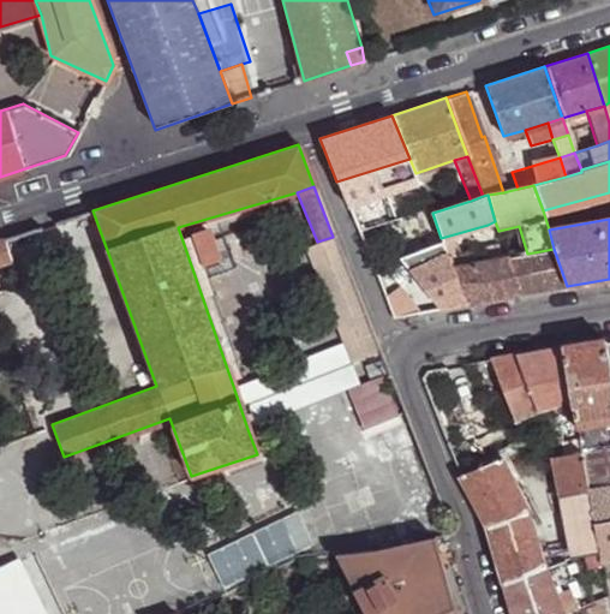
[(495,221),(488,225),(490,233),(498,231),(495,221)]
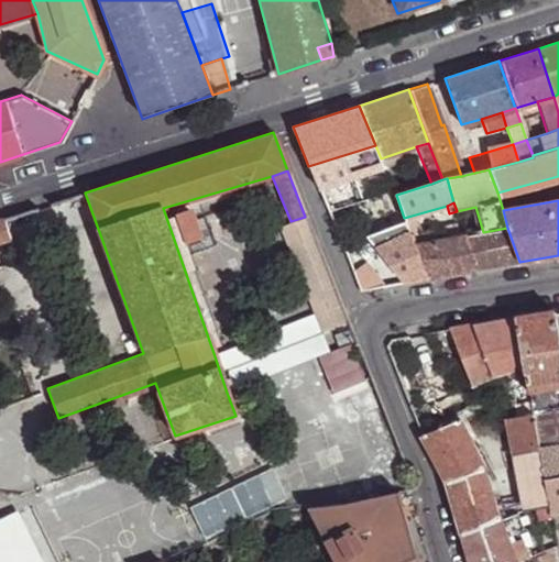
[(319,331),(347,321),(305,217),(291,221),(277,227),(319,331)]
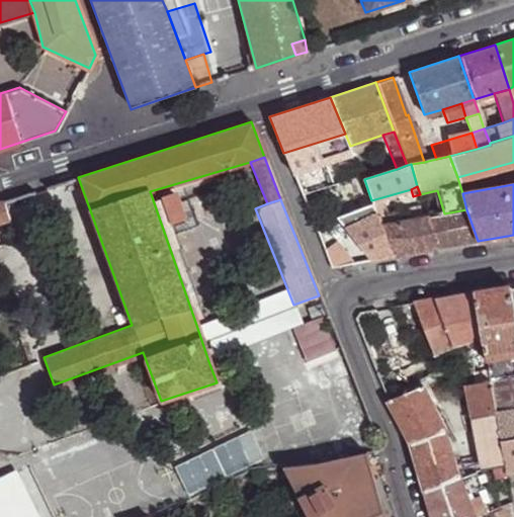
[(423,205),(427,218),(434,217),(430,204),(423,205)]
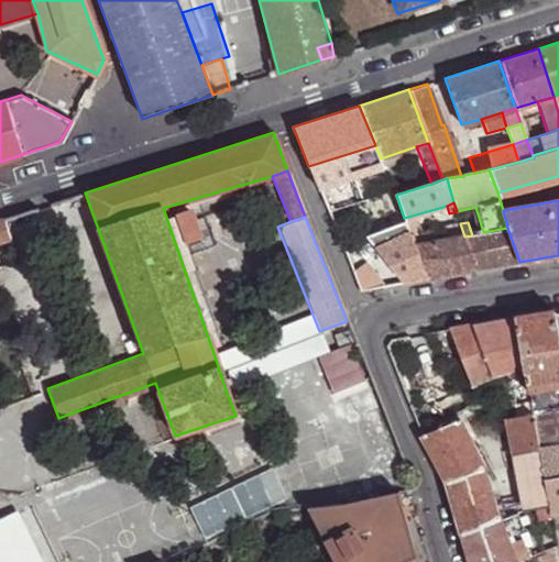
[(431,229),(434,242),(457,238),(453,224),(431,229)]
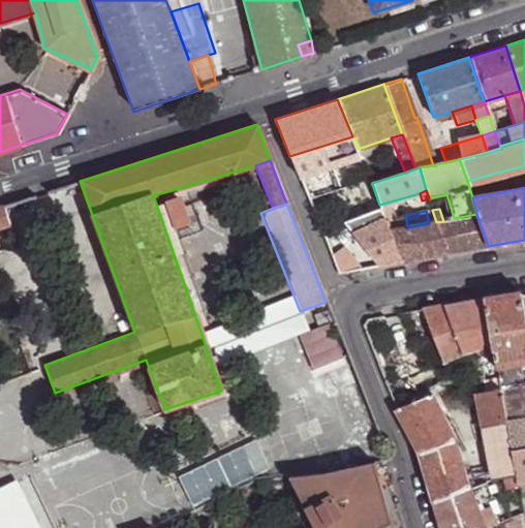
[(436,222),(446,253),(488,246),(476,214),(454,218),(443,221),(436,222)]
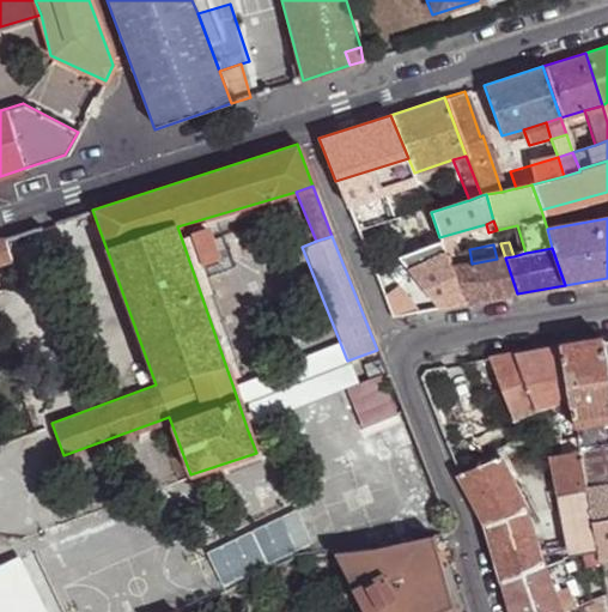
[(447,255),(451,267),(472,264),(469,249),(445,254),(447,255)]
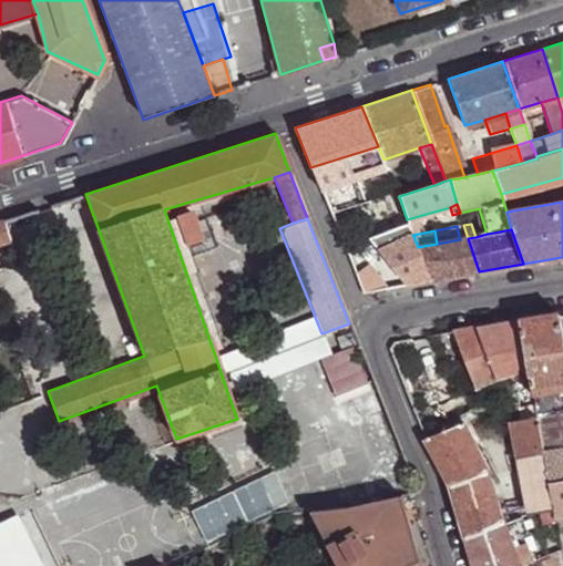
[(393,244),(410,284),(431,280),(418,247),(413,236),(393,244)]
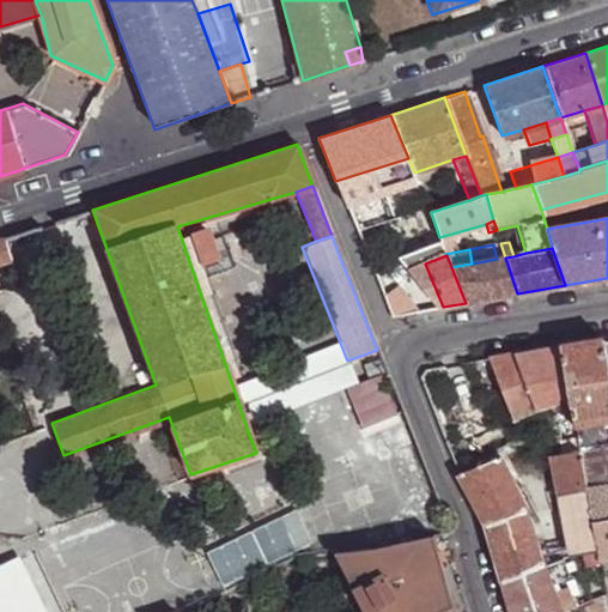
[(451,267),(466,303),(517,294),(505,258),(497,259),(472,264),(451,267)]
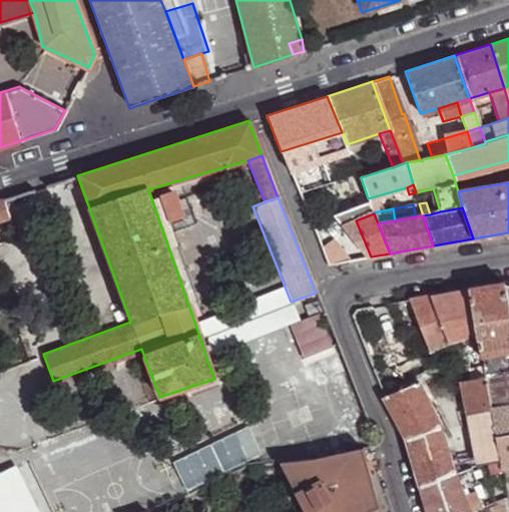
[(318,227),(322,261),(345,258),(341,224),(318,227)]
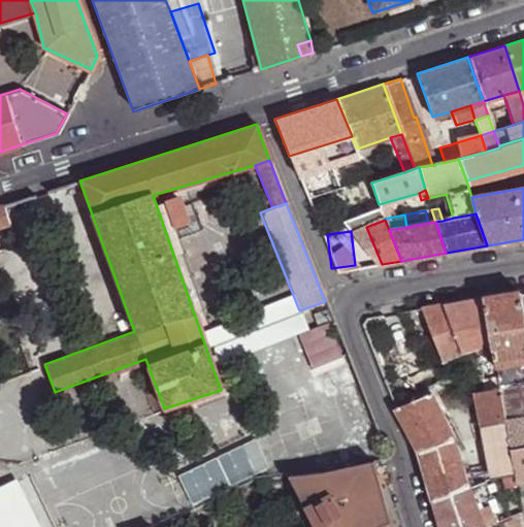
[(523,363),(523,331),(517,291),(481,297),(490,344),(494,369),(523,363)]
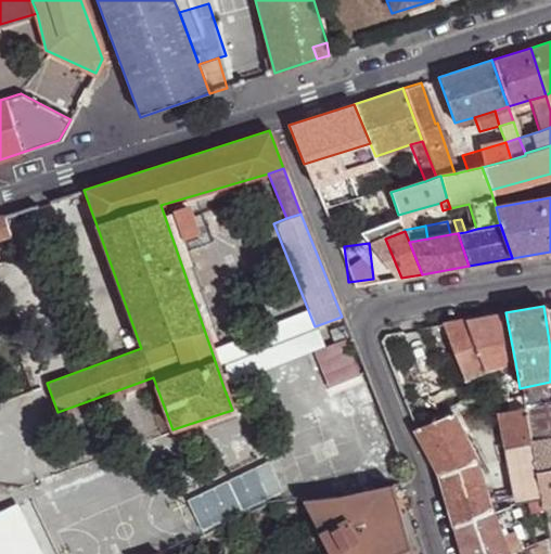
[(210,348),(223,387),(318,350),(304,312),(210,348)]
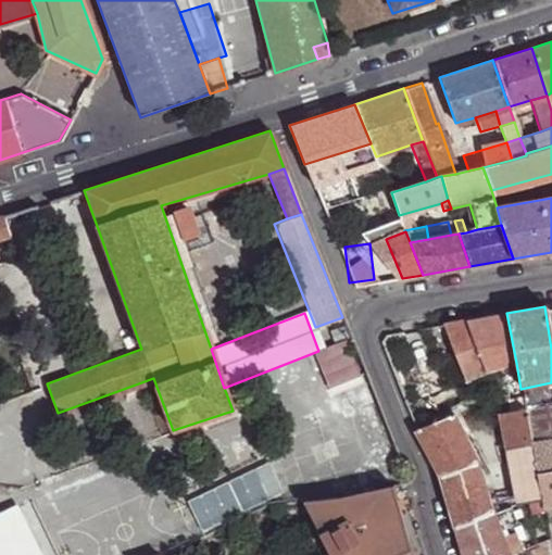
[(516,363),(506,313),(465,320),(485,371),(516,363)]
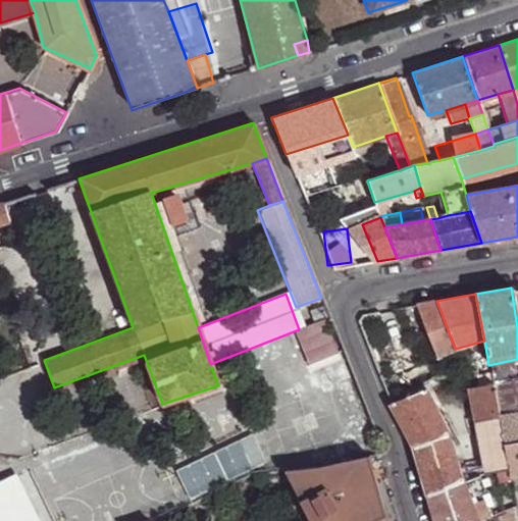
[(455,349),(436,301),(414,305),(436,356),(455,349)]
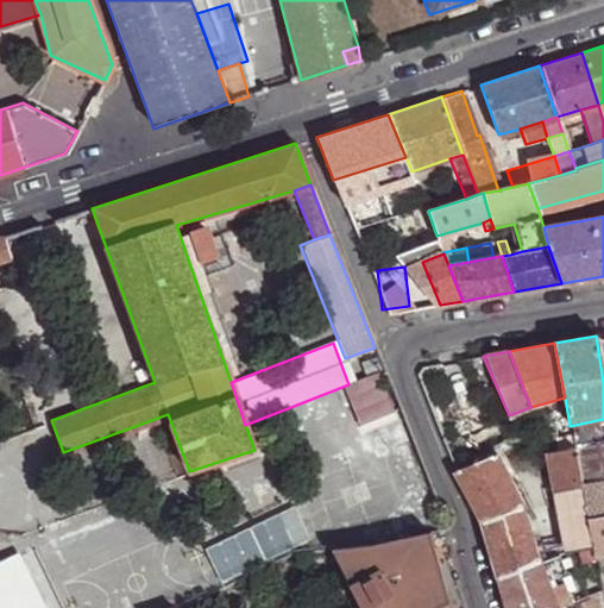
[(347,384),(344,387),(358,422),(389,411),(375,375),(347,384)]
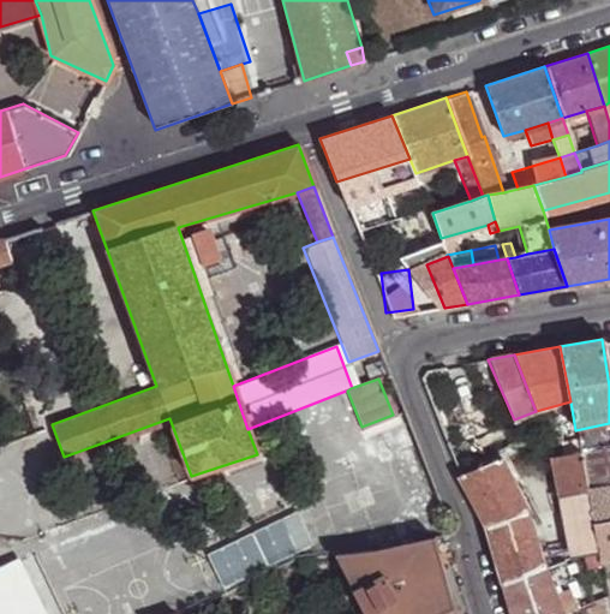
[(579,452),(609,446),(609,423),(575,430),(578,442),(579,452)]
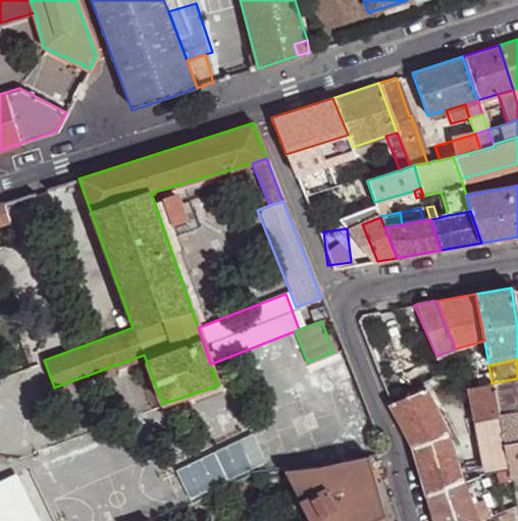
[(475,378),(477,386),(491,383),(490,375),(475,378)]
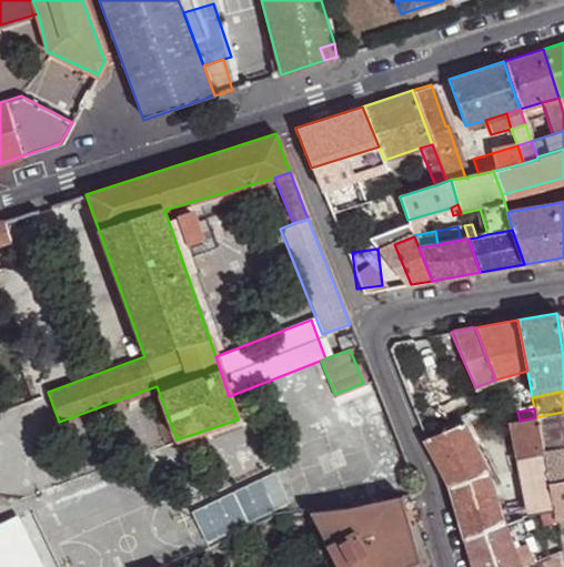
[(549,483),(543,453),(535,417),(520,421),(512,423),(531,513),(553,509),(549,483)]
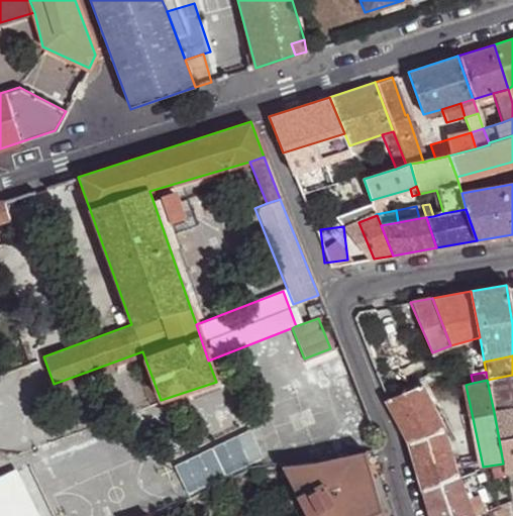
[(385,400),(406,442),(442,430),(430,406),(428,401),(420,385),(385,400)]
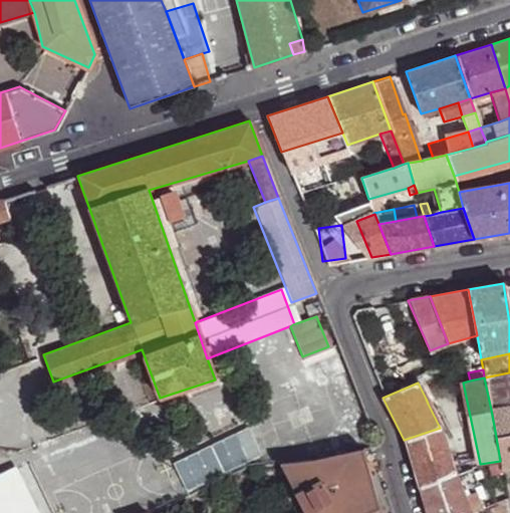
[(496,437),(509,434),(509,406),(491,410),(496,437)]
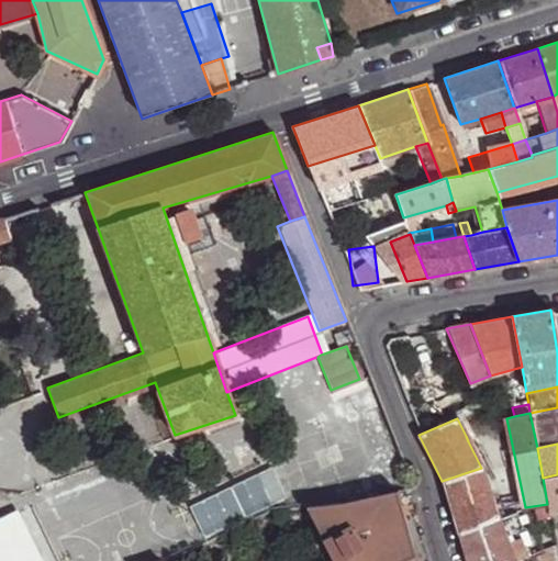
[(457,533),(500,516),(490,490),(488,484),(481,468),(442,481),(457,533)]
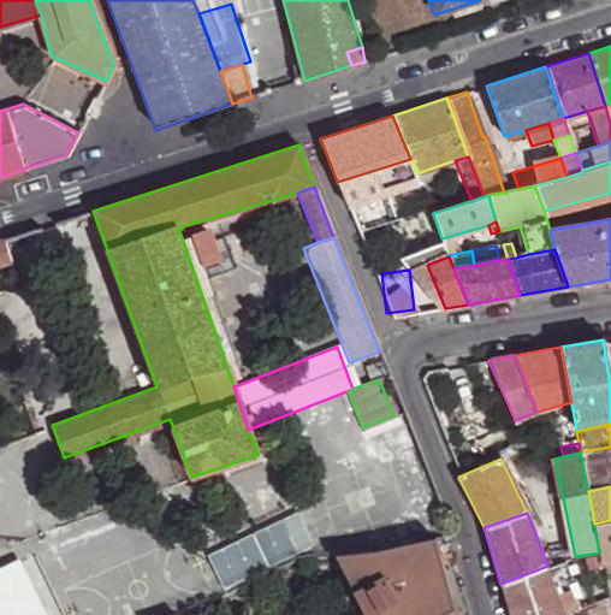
[(601,562),(610,560),(610,520),(594,524),(599,553),(601,562)]
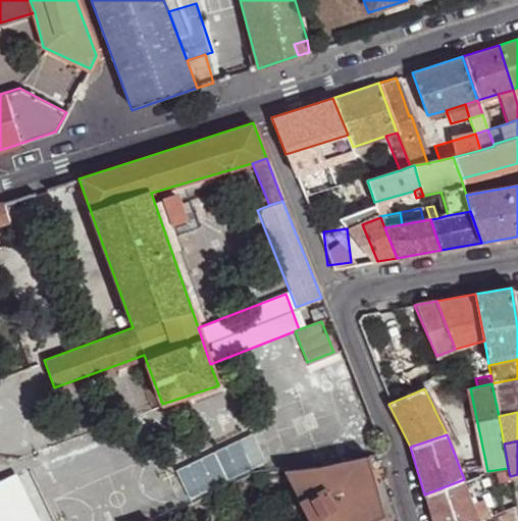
[(384,520),(366,455),(314,462),(345,520),(384,520)]
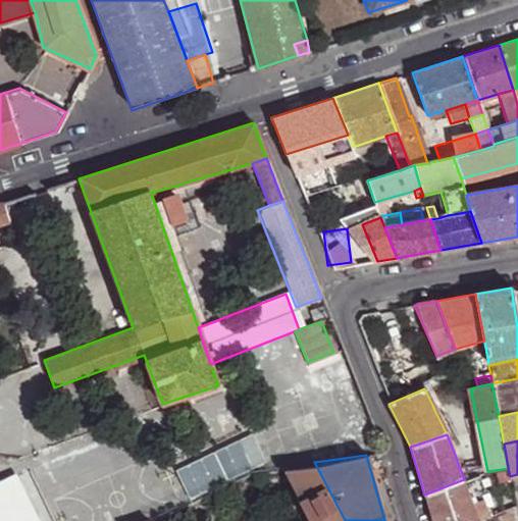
[(345,520),(314,462),(282,466),(311,520),(345,520)]
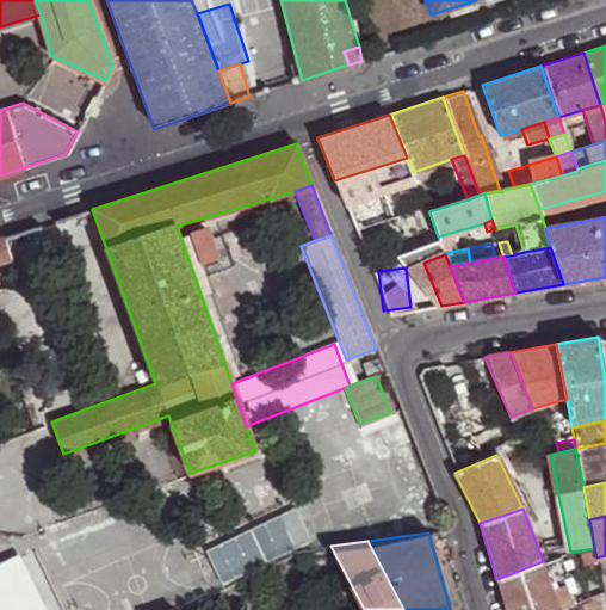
[(572,561),(597,558),(594,548),(570,552),(572,561)]
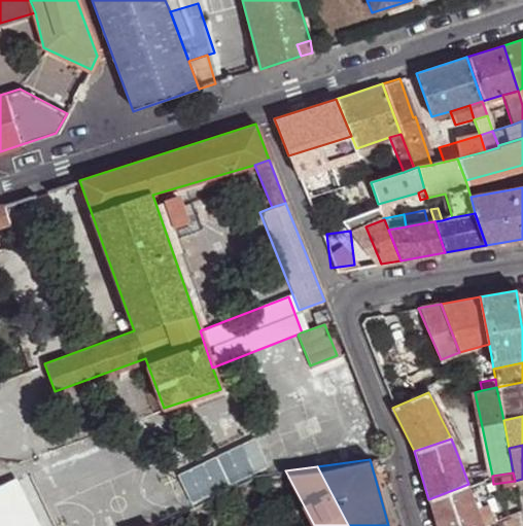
[(34,525),(13,481),(0,487),(0,525),(34,525)]
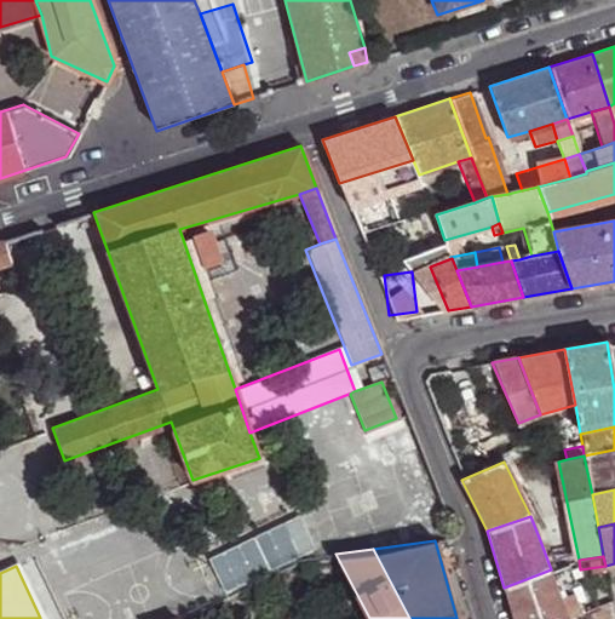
[(562,600),(551,569),(504,588),(513,618),(565,618),(563,608),(562,600)]
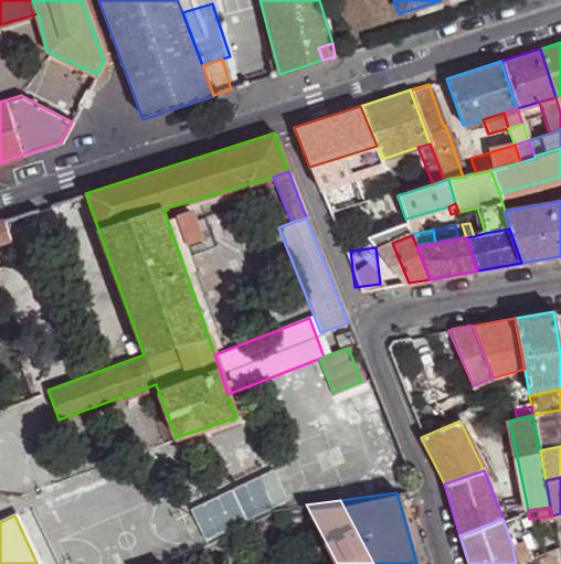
[(516,563),(521,563),(527,562),(526,553),(514,554),(516,563)]
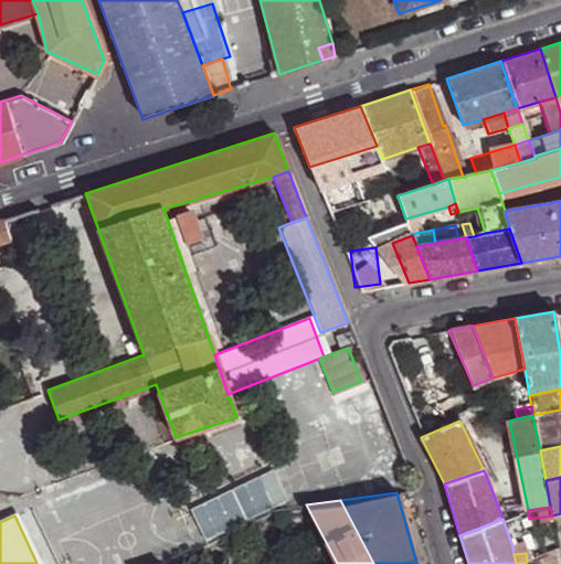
[(550,563),(560,563),(560,560),(560,553),(549,556),(550,563)]
